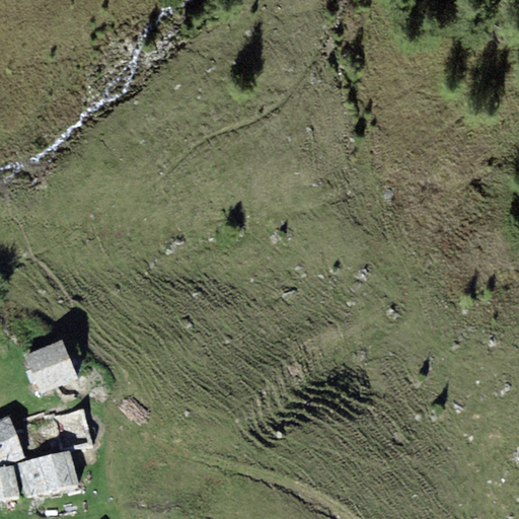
[(64,341),(25,356),(42,394),(79,380),(64,341)]
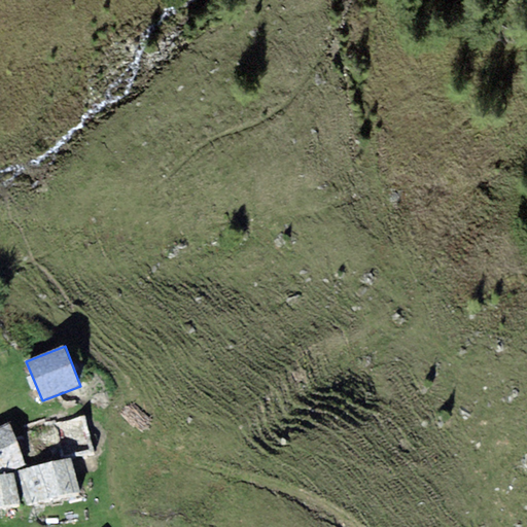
[(9,424),(0,427),(0,471),(11,471),(27,465),(9,424)]
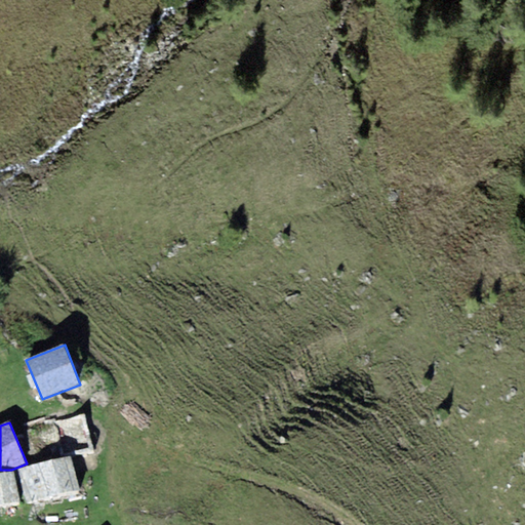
[(71,456),(76,473),(99,467),(91,439),(59,446),(63,458),(71,456)]
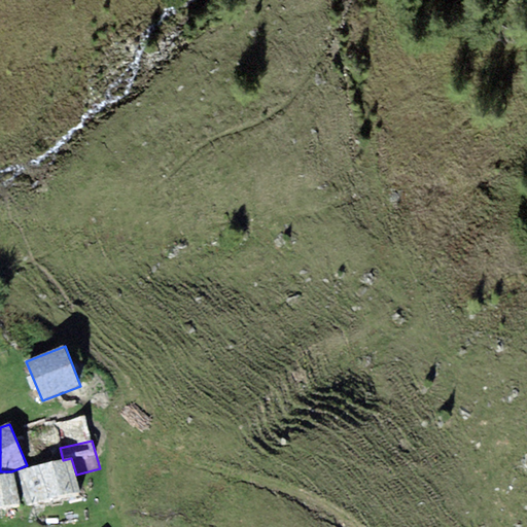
[(63,460),(16,472),(29,504),(81,493),(76,475),(71,458),(63,460)]
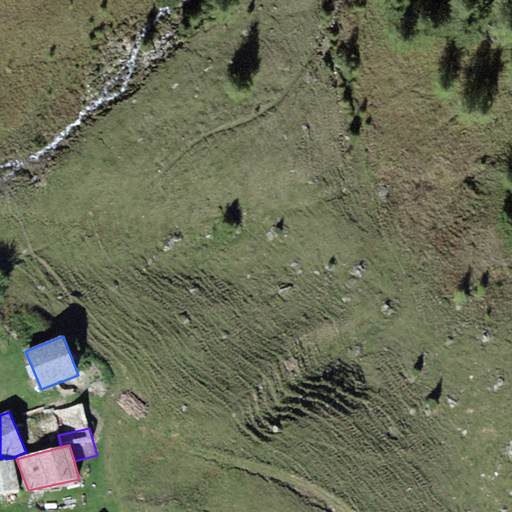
[(14,460),(0,463),(0,495),(21,491),(14,460)]
